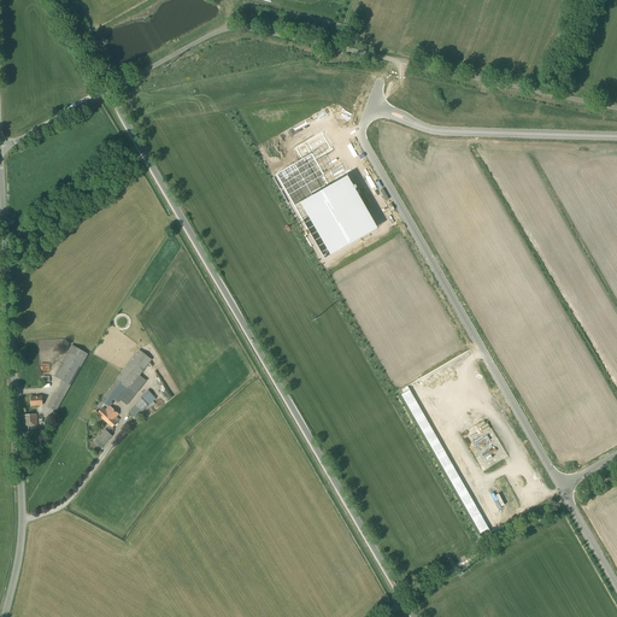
[(376,229),(346,176),(329,186),(313,159),(331,150),(323,134),(297,148),(303,160),(276,175),(323,258),(376,229)]
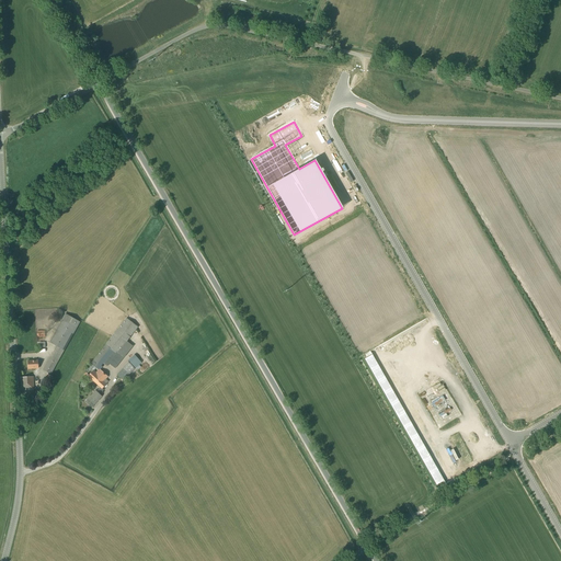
[(49,378),(50,375),(80,322),(65,313),(48,343),(56,346),(43,370),(47,373),(46,376),(49,378)]
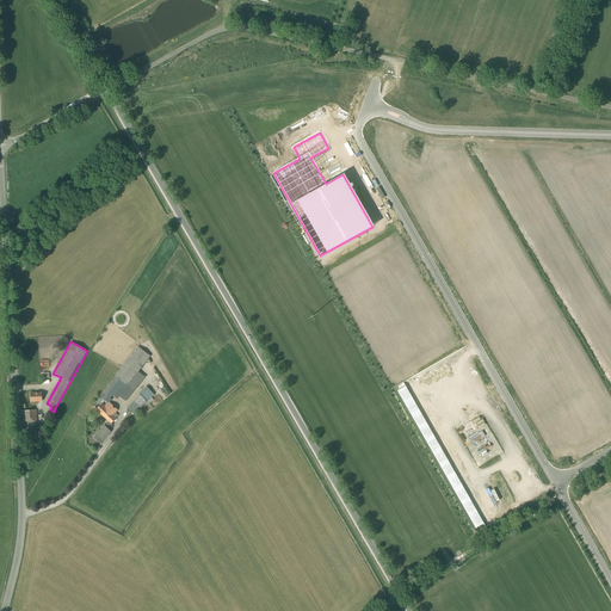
[(125,402),(144,377),(137,372),(150,357),(137,346),(99,396),(106,403),(107,401),(109,402),(111,400),(110,399),(112,396),(116,400),(118,396),(125,402)]
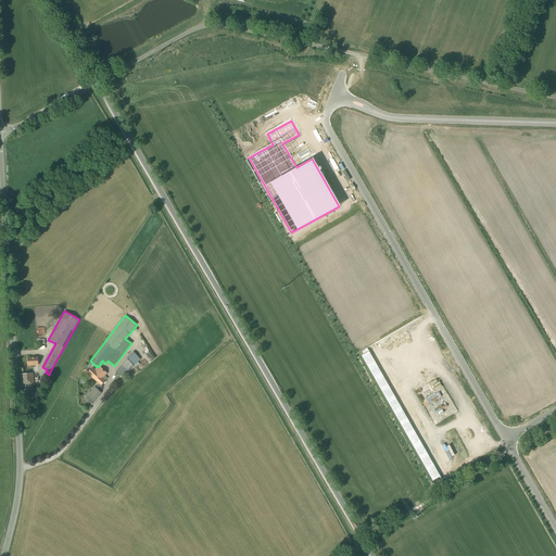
[(137,366),(139,364),(138,362),(140,359),(133,352),(126,358),(127,359),(115,371),(122,378),(133,366),(134,366),(135,364),(137,366)]
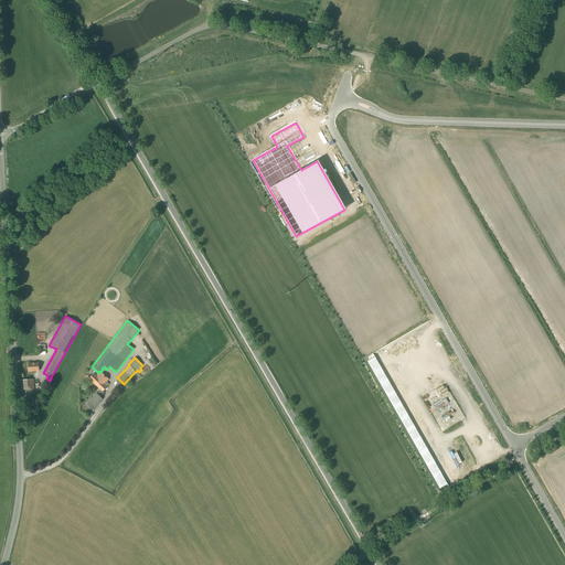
[(32,375),(32,372),(39,372),(39,363),(28,363),(28,372),(29,372),(29,375),(20,376),(20,383),(21,383),(21,393),(27,393),(27,391),(29,391),(29,393),(34,393),(33,375),(32,375)]
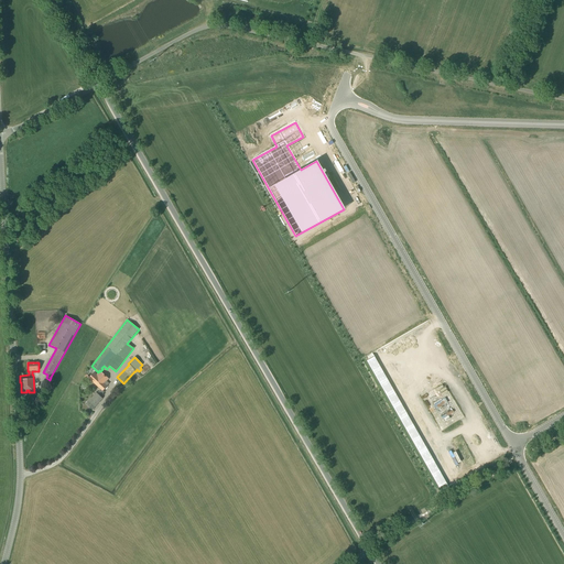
[(108,379),(99,371),(96,376),(94,373),(88,379),(100,389),(97,393),(96,393),(86,403),(93,410),(102,399),(100,397),(105,392),(102,391),(109,383),(106,381),(108,379)]
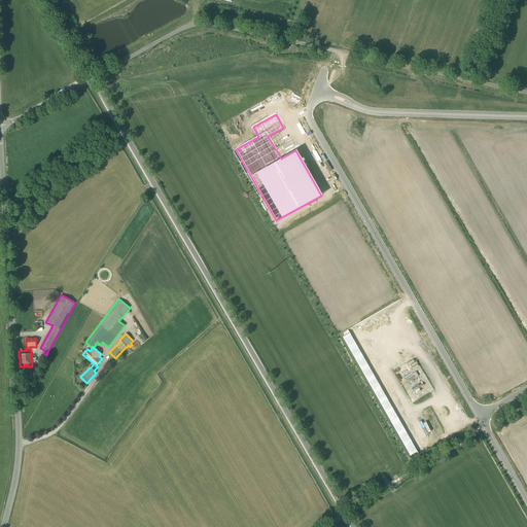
[(23,386),(30,386),(31,381),(32,381),(31,378),(22,378),(23,386)]
